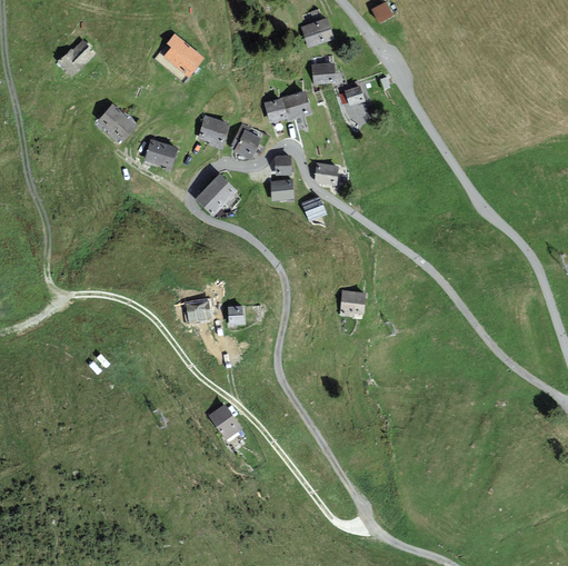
[(385,2),(370,8),(376,20),(390,13),(385,2)]
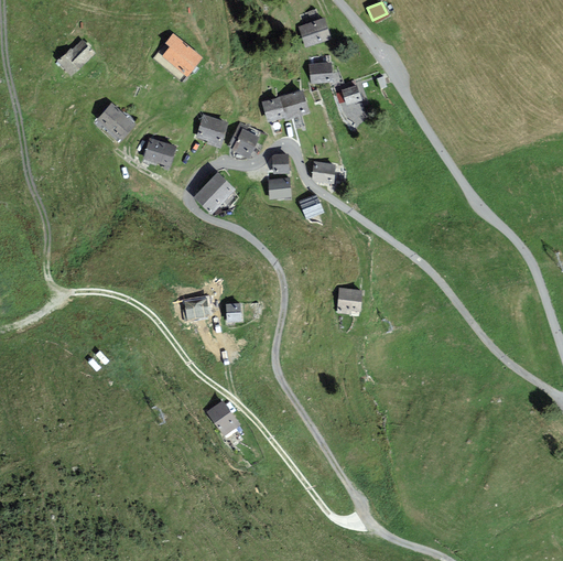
[(298,27),(305,44),(326,35),(320,18),(298,27)]
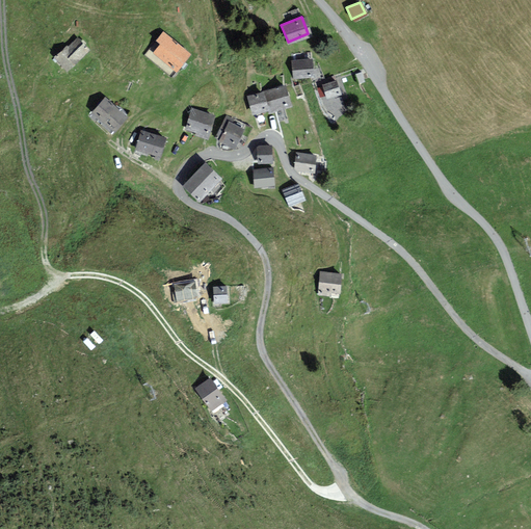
[(158,43),(153,50),(174,68),(187,51),(162,31),(155,41),(158,43)]
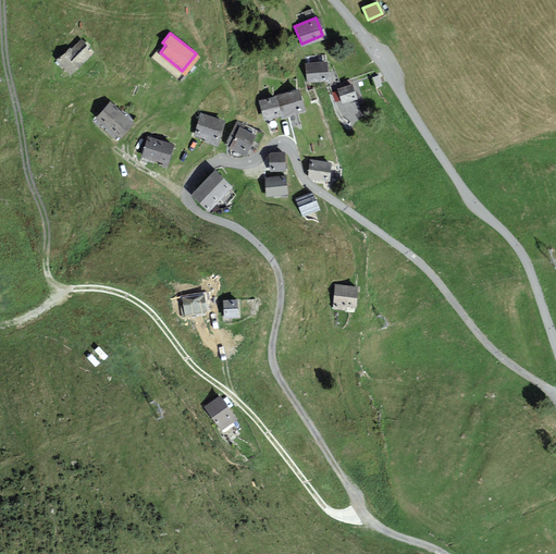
[(57,59),(68,71),(89,51),(78,39),(57,59)]
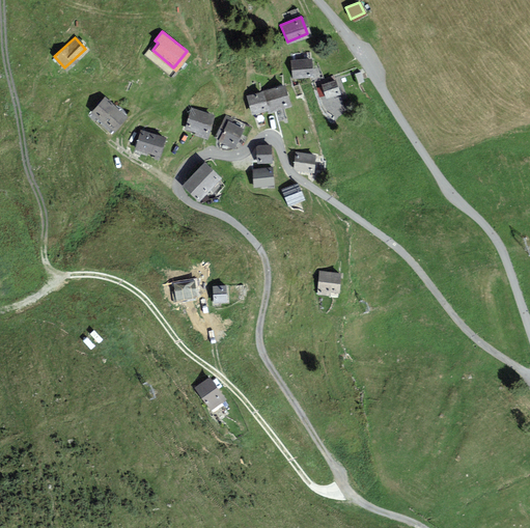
[(291,60),(293,77),(310,75),(308,58),(291,60)]
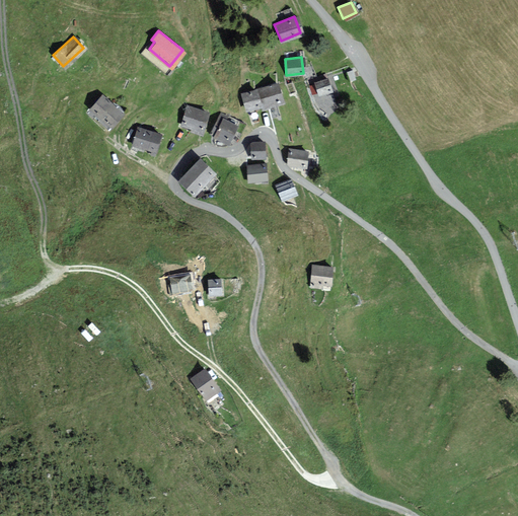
[(326,77),(314,81),(318,94),(330,89),(326,77)]
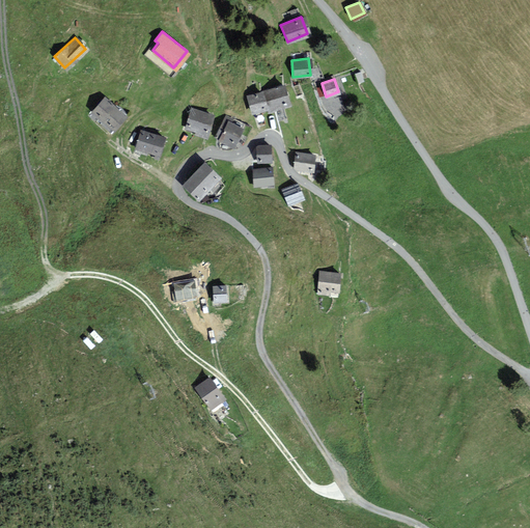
[(281,84),(246,95),(251,109),(266,104),(268,109),(287,103),(281,84)]
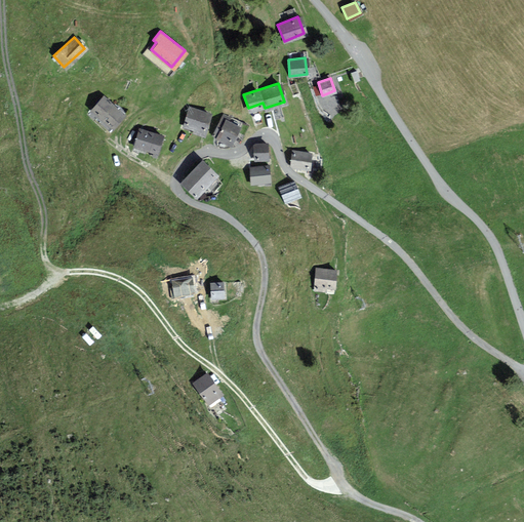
[(120,114),(102,95),(88,109),(108,127),(120,114)]
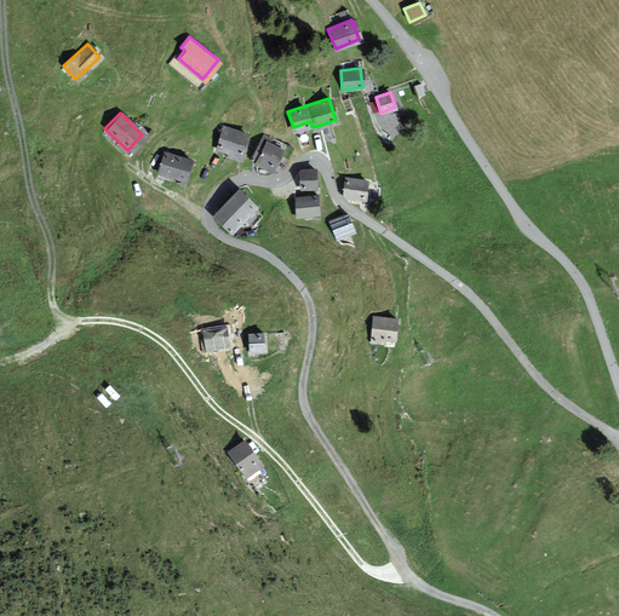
[(223,126),(216,149),(239,156),(247,133),(223,126)]
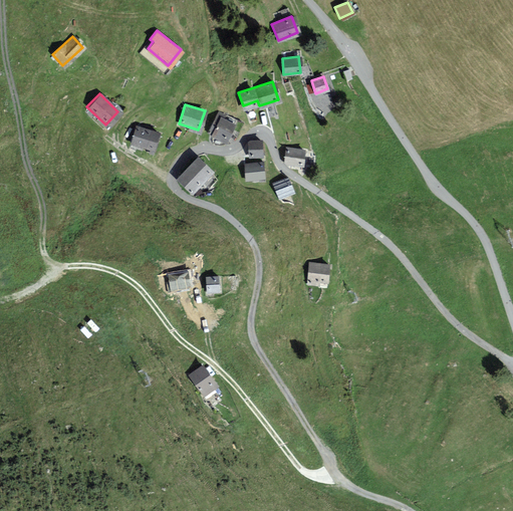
[(220,116),(211,135),(224,141),(232,122),(220,116)]
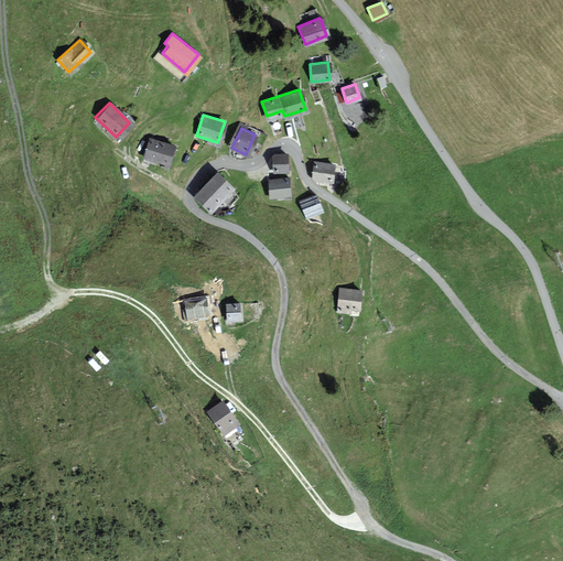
[(150,138),(144,155),(166,163),(172,146),(150,138)]
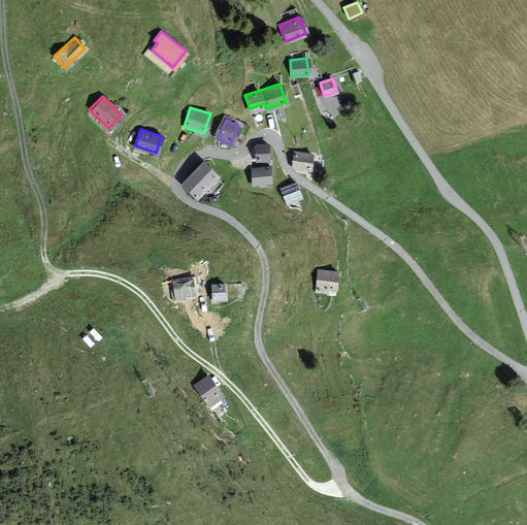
[(268,159),(267,143),(255,143),(256,160),(268,159)]
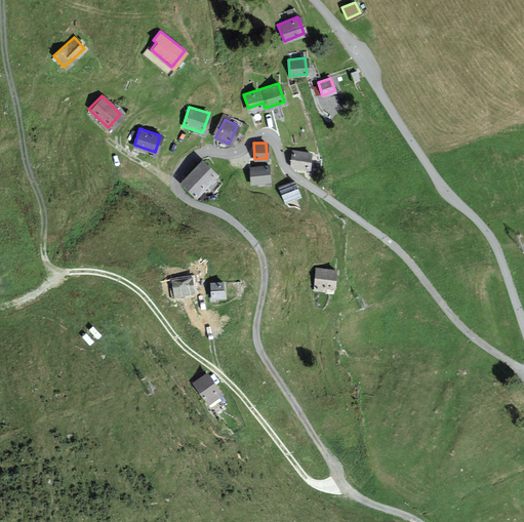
[(293,150),(291,165),(308,168),(310,153),(293,150)]
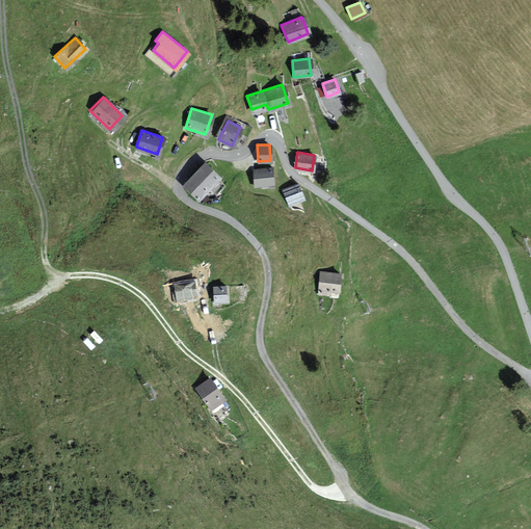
[(204,162),(184,184),(198,197),(219,175),(204,162)]
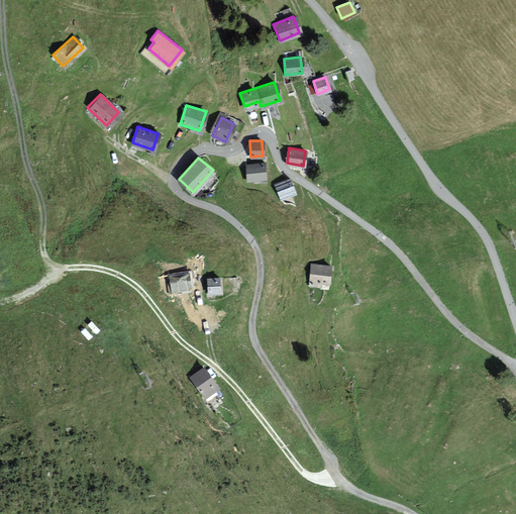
[(245,164),(247,179),(266,177),(263,162),(245,164)]
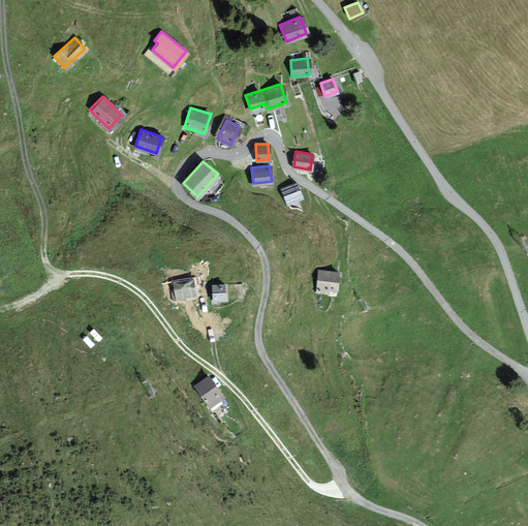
[(293,182),(282,188),(289,203),(301,196),(293,182)]
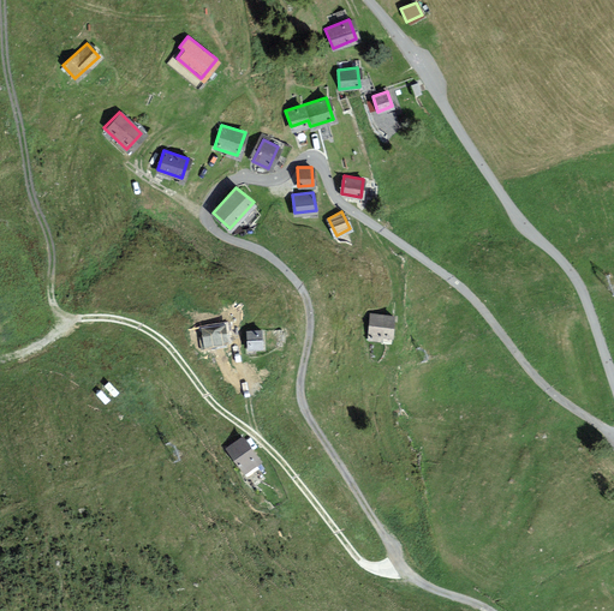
[(370,312),(367,336),(387,339),(391,315),(370,312)]
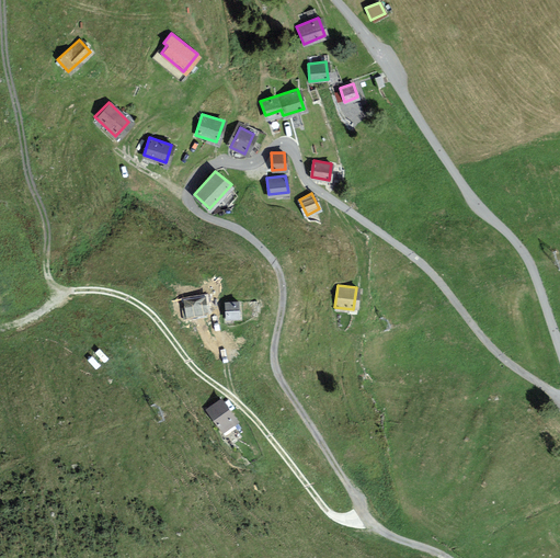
[(204,296),(184,299),(186,315),(197,314),(197,310),(205,309),(204,296)]
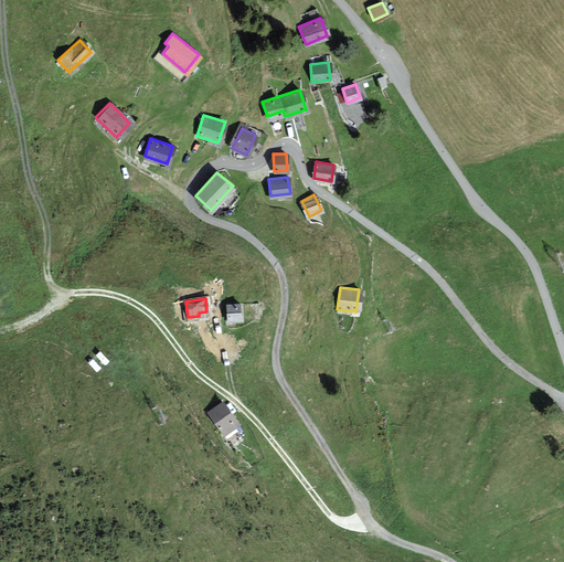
[(226,319),(238,318),(237,303),(224,304),(226,319)]
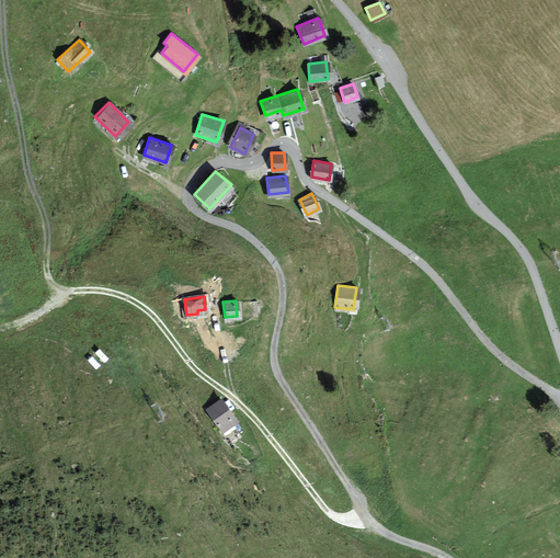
[(118,348),(123,356),(129,352),(124,344),(118,348)]
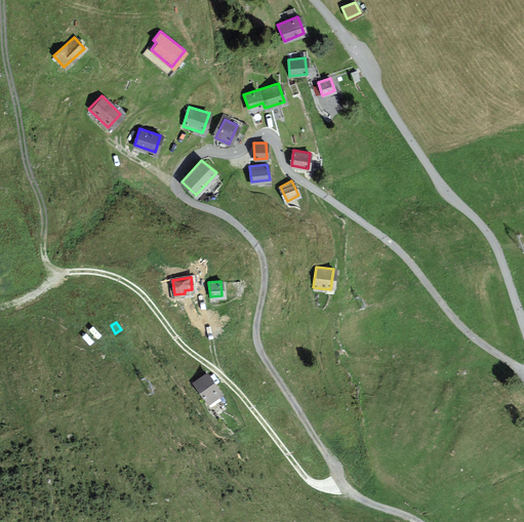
[(206,373),(193,383),(205,401),(218,392),(206,373)]
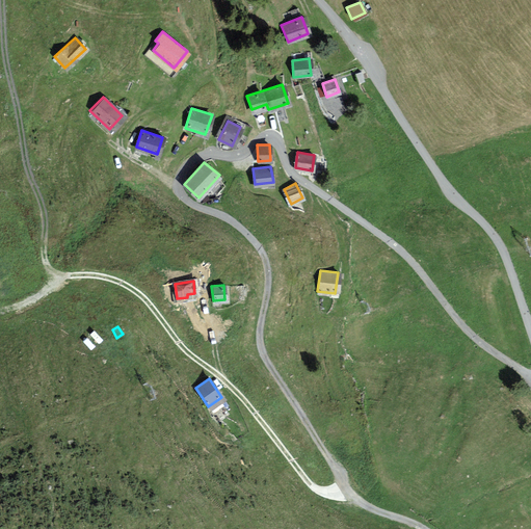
All buildings are outlined.
